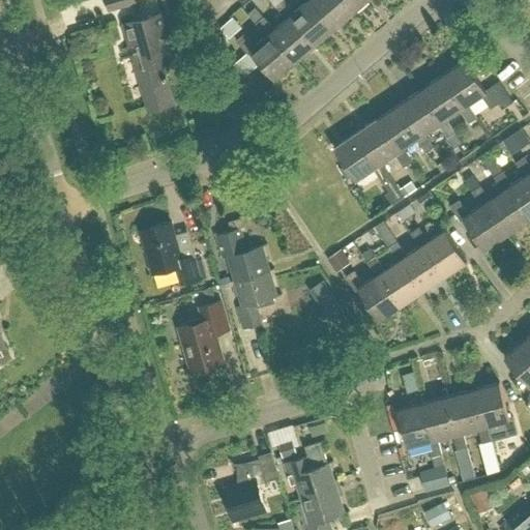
[(137,3),(136,0),(105,0),(109,11),(137,3)]
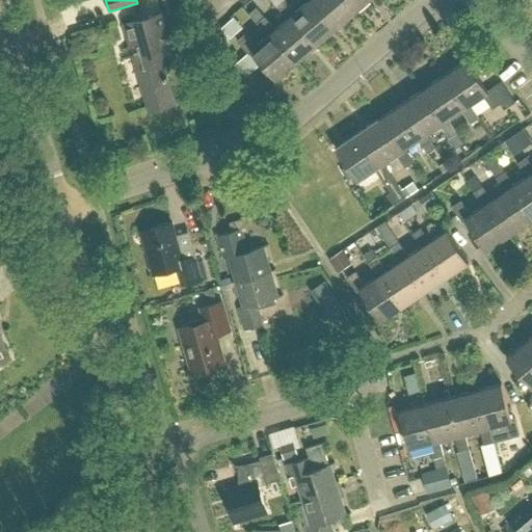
[(317,45),(337,28),(312,0),(309,0),(308,1),(295,11),(285,0),(284,0),(277,6),(288,19),(291,16),(317,45)]
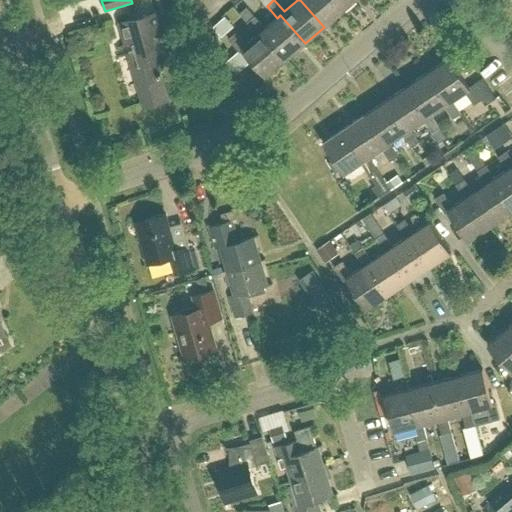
[(300,0),(324,27),(343,10),(333,0),(294,0),(296,1),(297,0),(300,0)]
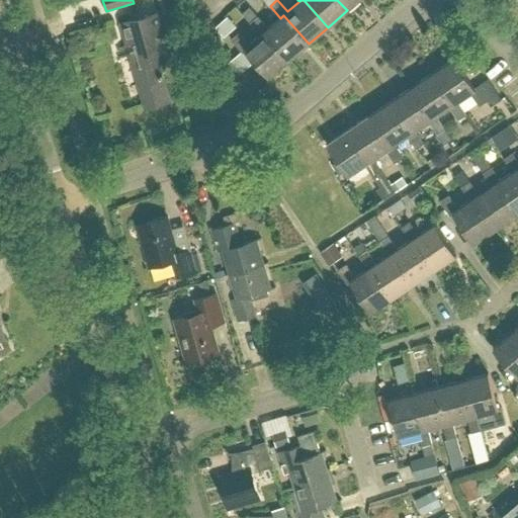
[(337,0),(347,10),(358,0),(337,0)]
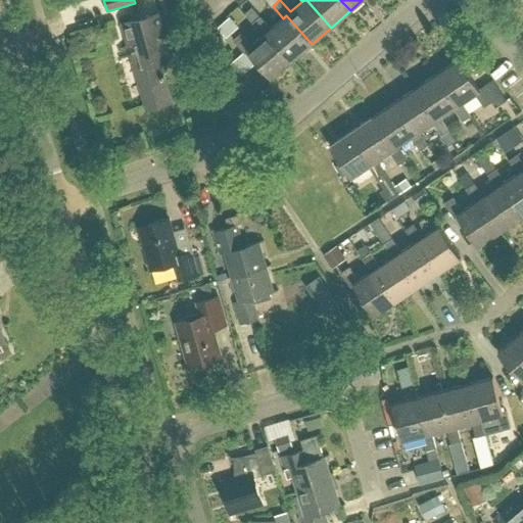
[(175,55),(161,11),(123,22),(129,46),(136,44),(138,51),(131,53),(147,108),(172,101),(159,60),(175,55)]
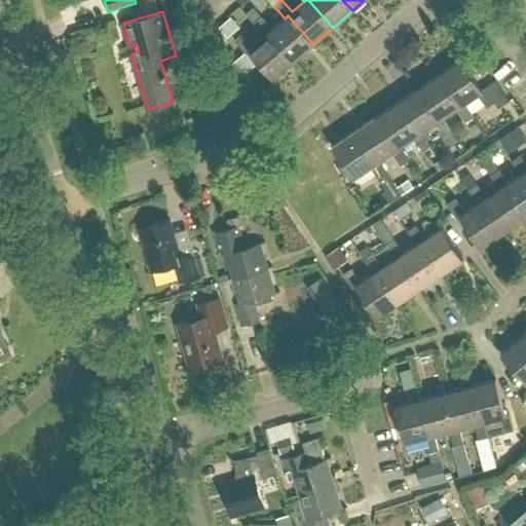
[(232,15),(219,28),(228,37),(241,26),(232,15)]
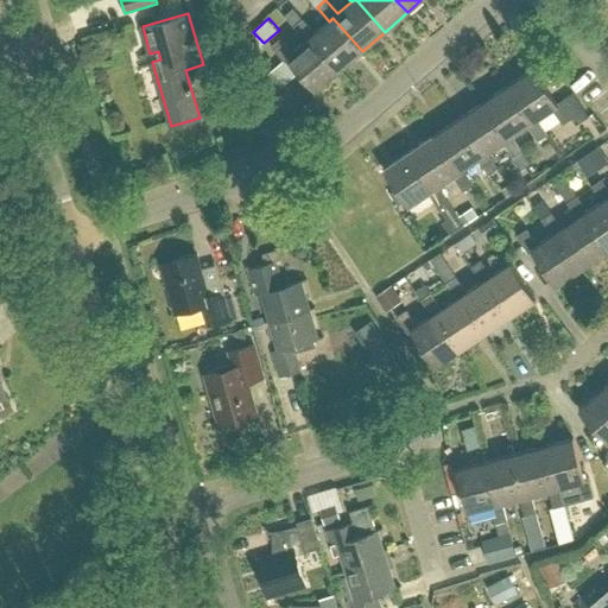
[(295,27),(306,40),(310,38),(339,71),(362,51),(333,18),(329,21),(315,33),(303,19),(295,27)]
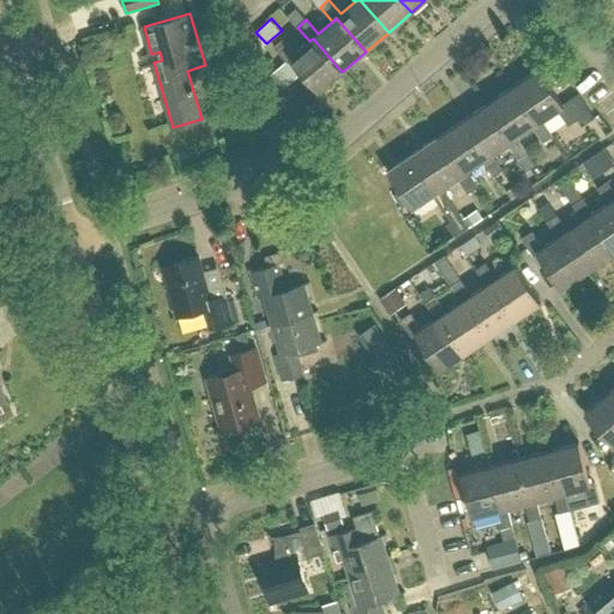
[(313,38),(309,41),(295,53),(283,40),(274,47),(288,64),(292,60),(319,92),(342,72),(313,38)]
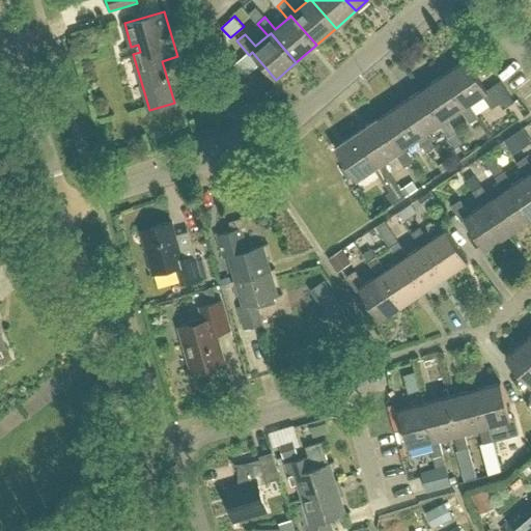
[(467,59),(444,74),(466,106),(470,104),(482,94),(492,108),(500,103),(503,108),(514,101),(500,80),(486,89),(467,59)]
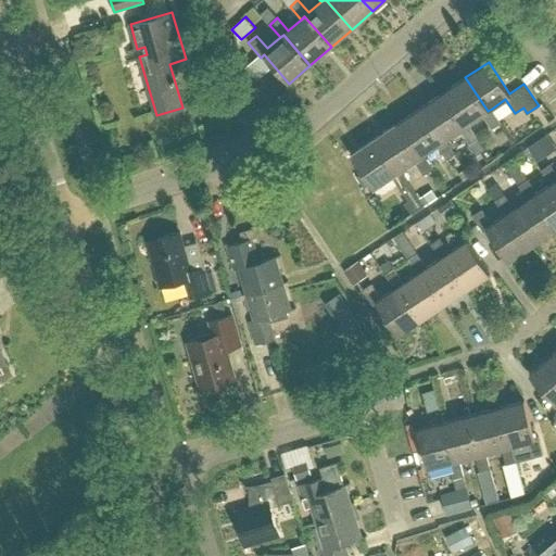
[(465,127),(469,124),(482,115),(492,128),(502,123),(492,109),(488,111),(465,77),(442,93),(465,127)]
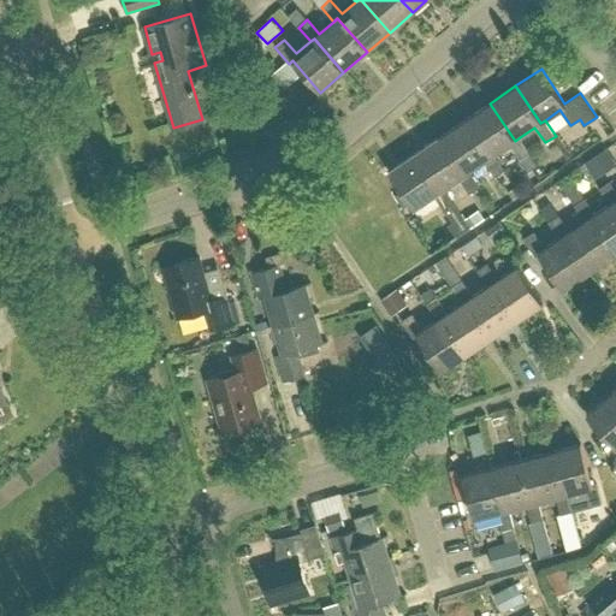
[(490,104),(466,120),(491,158),(495,154),(510,144),(520,159),(531,153),(520,137),(515,141),(490,104)]
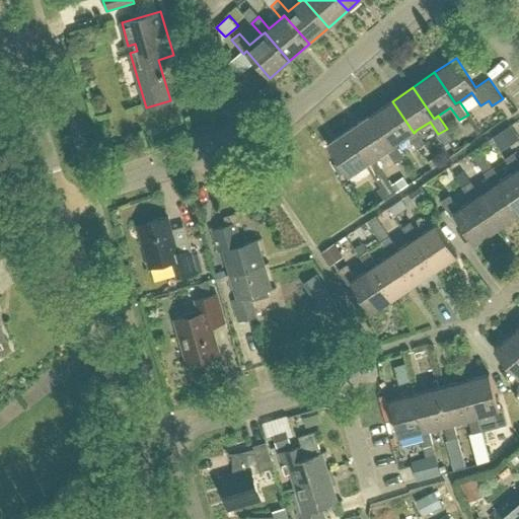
[(414,133),(392,101),(371,116),(392,147),(395,144),(409,136),(418,149),(426,143),(417,130),(414,133)]
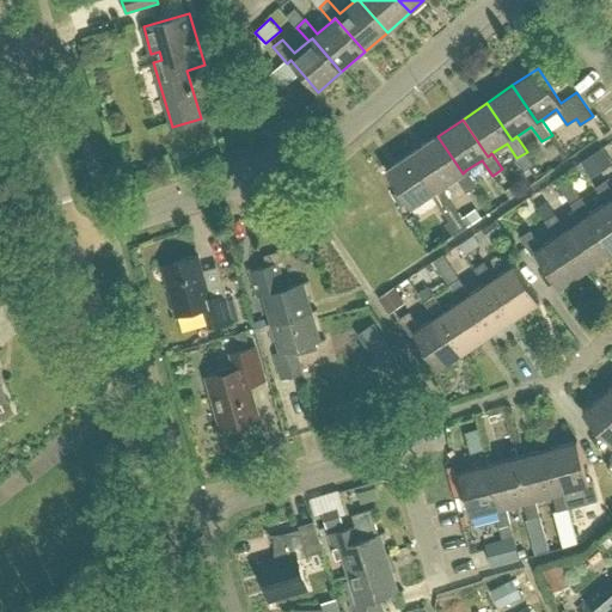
[(463,173),(438,136),(412,153),(438,190),(442,188),(457,177),(467,193),(477,185),(466,170),(463,173)]
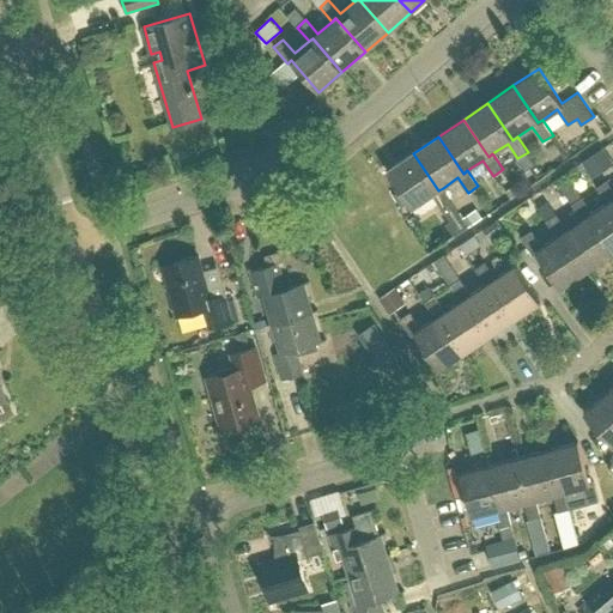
[(612,164),(612,162),(604,147),(581,163),(592,178),(612,164)]
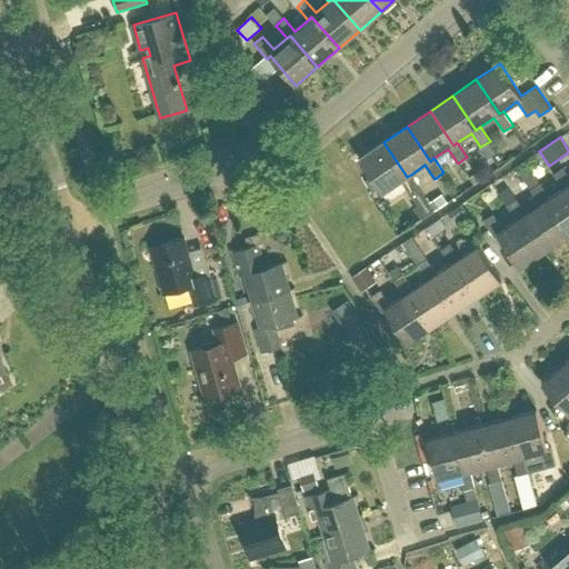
[(420,188),(411,175),(407,177),(383,142),(359,159),(382,193),(401,180),(411,195),(420,188)]
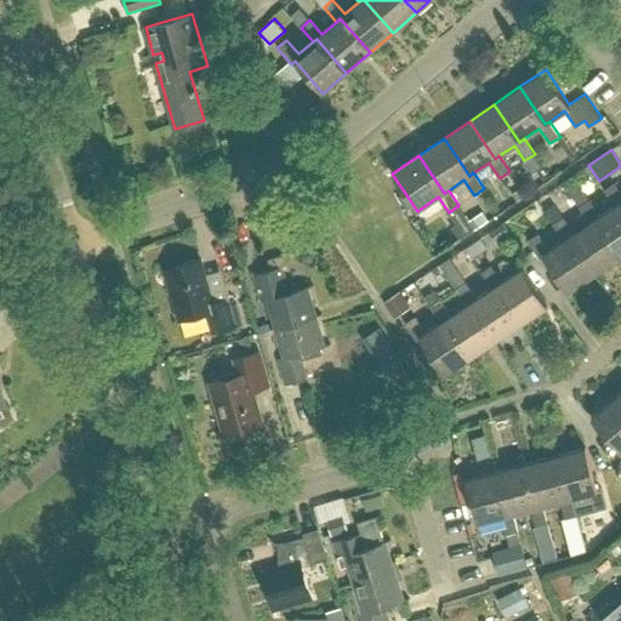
[(604,189),(614,205),(619,203),(620,205),(620,193),(614,183),(604,189)]
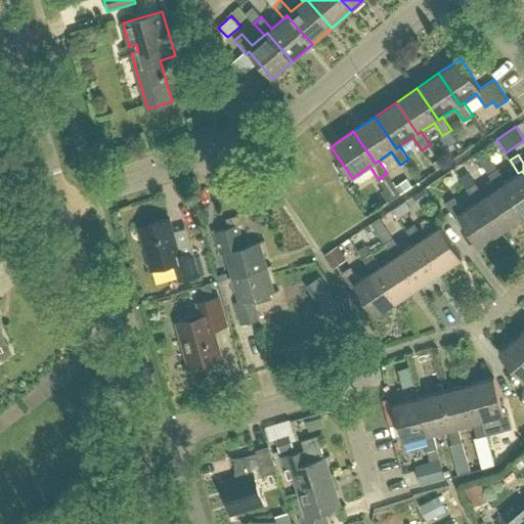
[(523,173),(522,171),(518,173),(506,182),(496,169),(488,174),(497,187),(500,185),(522,217),(523,215),(523,173)]
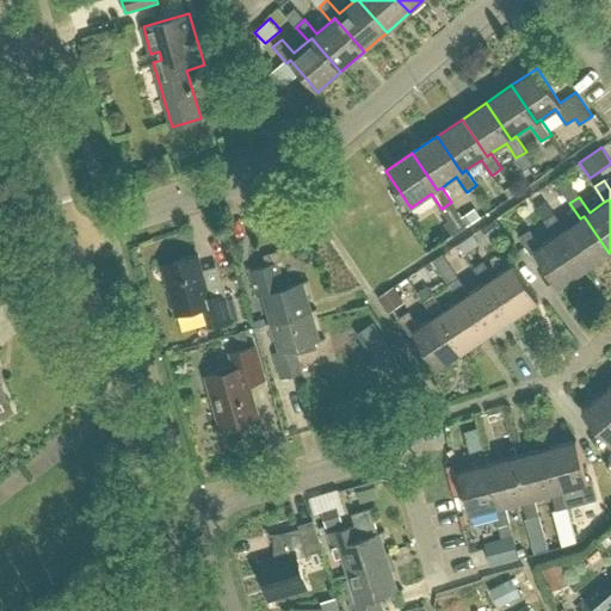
[(584,270),(609,253),(584,216),(580,218),(565,229),(554,214),(544,220),(555,235),(559,233),(584,270)]
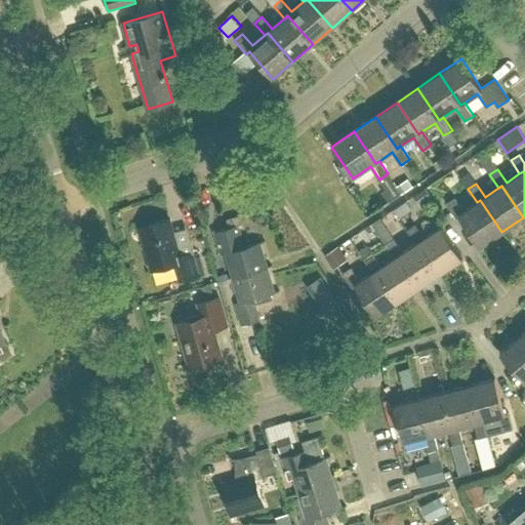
[(480,246),(501,232),(480,200),(477,202),(463,211),(454,198),(446,203),(456,218),(459,216),(480,246)]
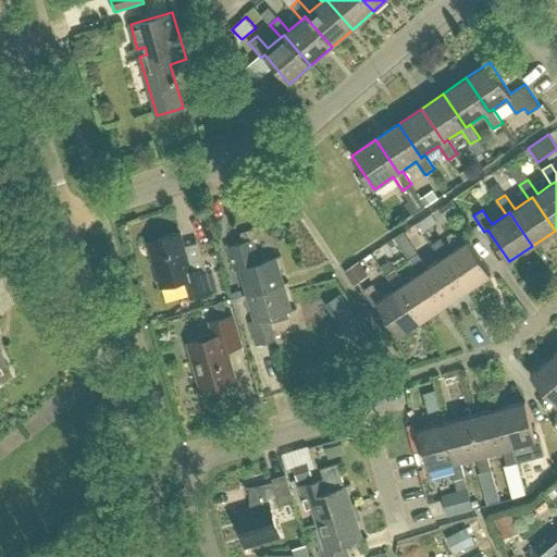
[(247,294),(284,283),(275,256),(258,261),(251,238),(257,237),(255,227),(239,232),(243,242),(226,246),(234,270),(239,268),(247,294)]
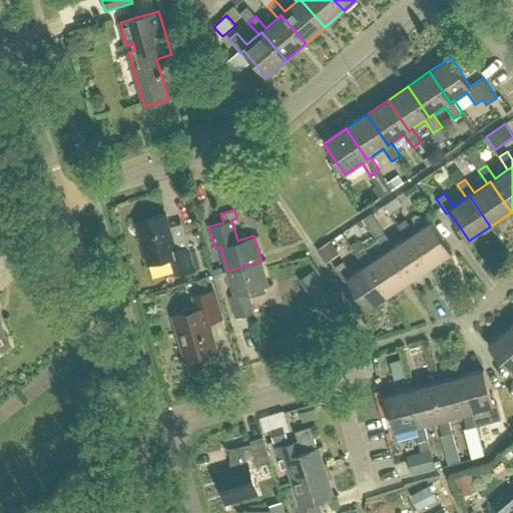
[(175,248),(166,213),(135,221),(147,264),(170,258),(174,274),(194,269),(188,245),(175,248)]
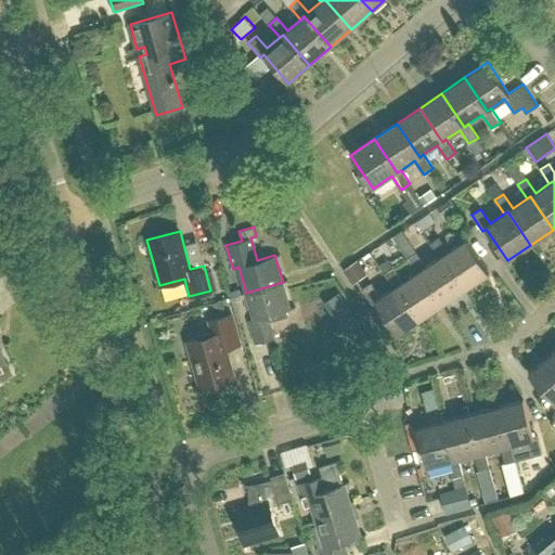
[(443,255),(466,288),(489,272),(466,239),(448,252),(439,237),(429,243),(439,257),(443,255)]
